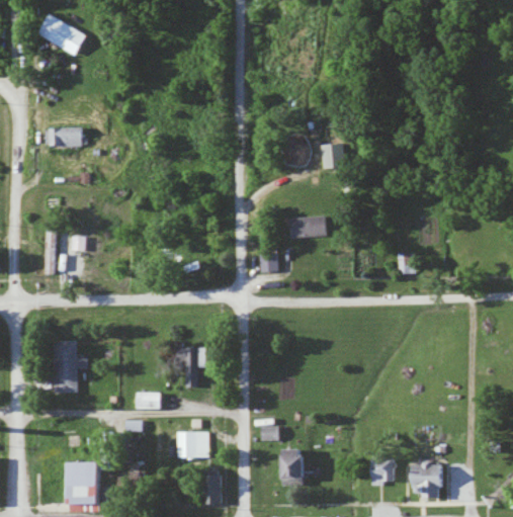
[(51,12),(88,35),(75,58),(36,35),(51,12)]
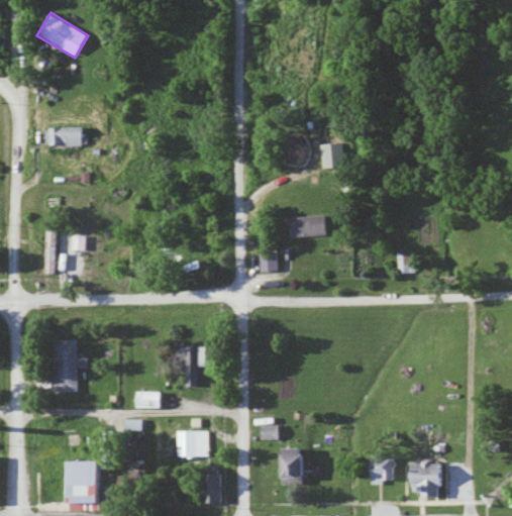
[(343,143),(321,143),(321,168),(343,168),(343,143)]
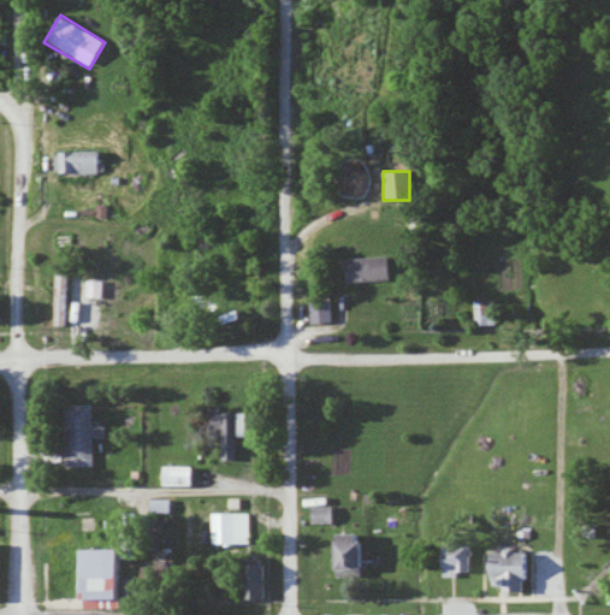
[(338,258),(338,282),(391,282),(391,258),(338,258)]
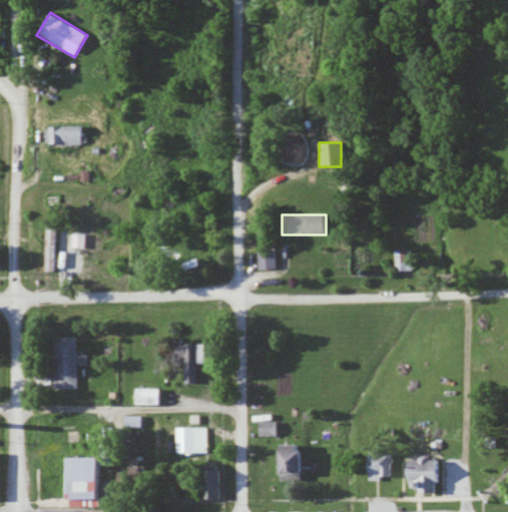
[(77,388),(77,337),(55,337),(55,388),(77,388)]
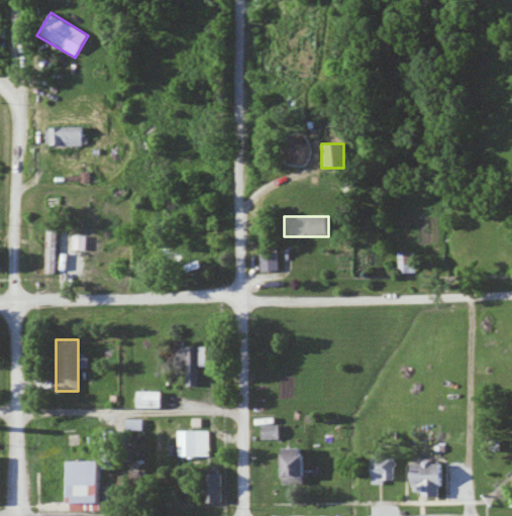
[(175,456),(206,456),(206,429),(175,429),(175,456)]
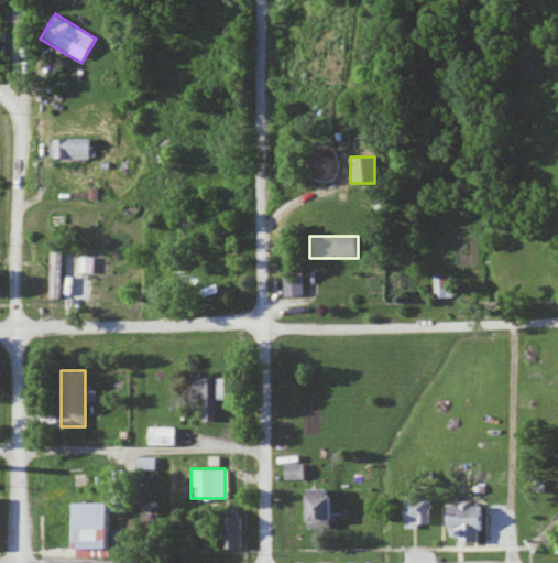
[(118,469),(107,469),(108,501),(48,502),(50,550),(120,548),(118,469)]
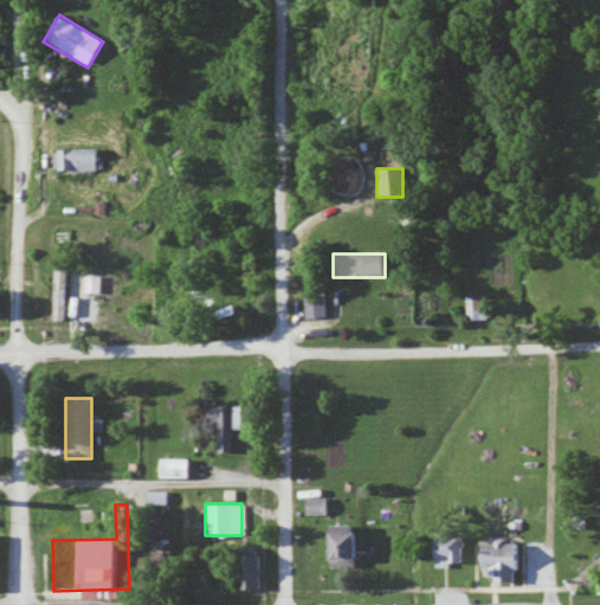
[(360,559),(360,527),(314,526),(313,558),(360,559)]
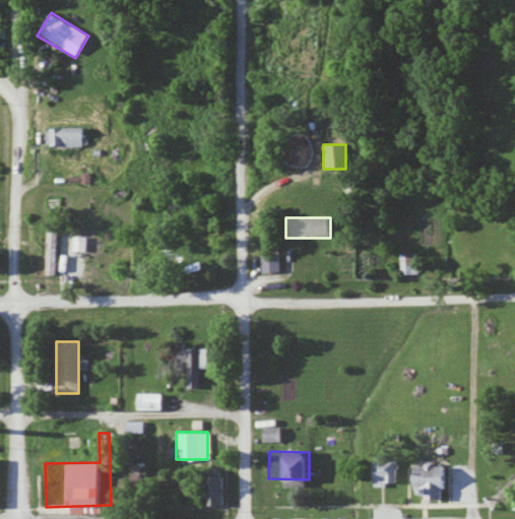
[(394,482),(394,459),(369,459),(369,482),(394,482)]
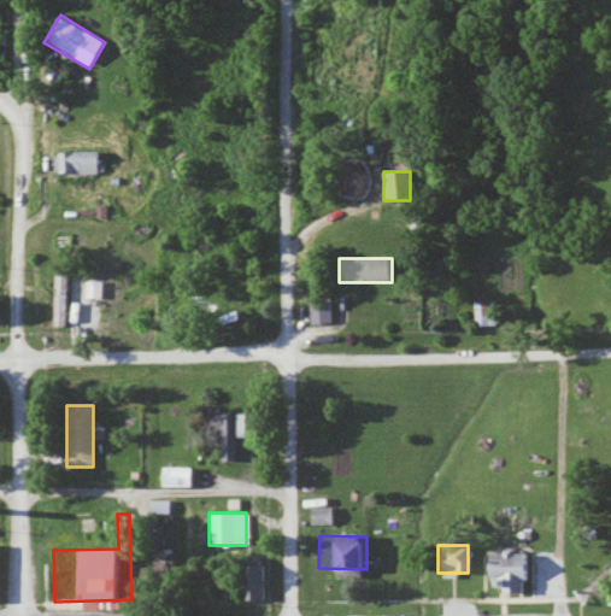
[(488,553),(489,581),(504,581),(505,592),(523,592),(523,576),(533,576),(533,553),(488,553)]
